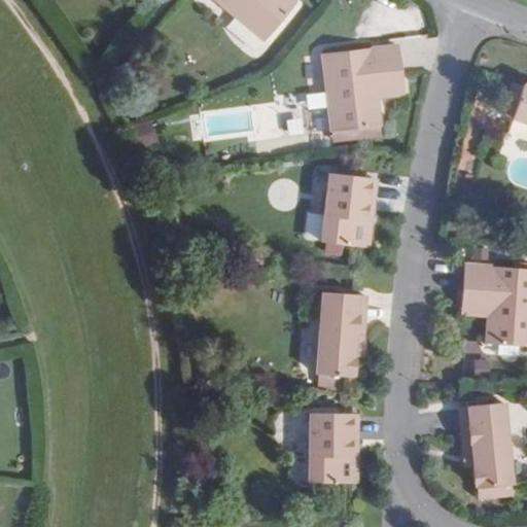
[(296,3),(291,0),(215,0),(265,41),(296,3)]
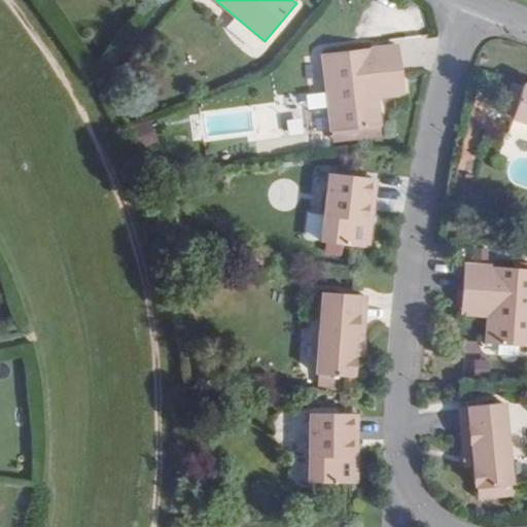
[(400,74),(397,46),(390,47),(322,55),(331,132),(380,126),(377,98),(375,77),(400,74)]
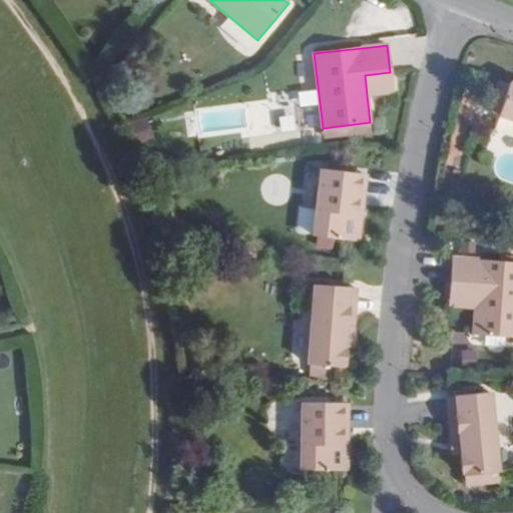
[(390,72),(365,75),(367,95),(393,92),(390,72)]
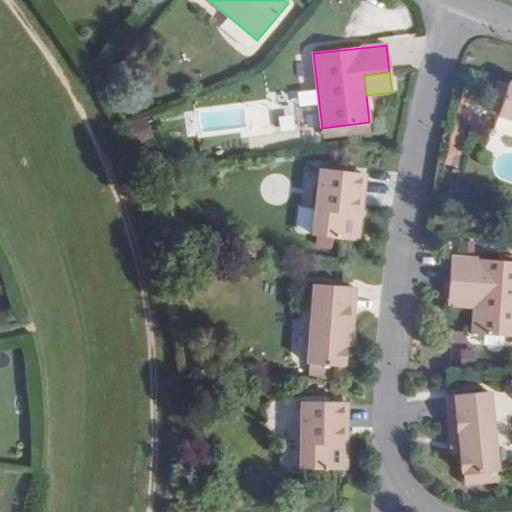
[(511,82),(511,84),(508,83),(506,89),(496,85),(490,104),(500,107),(498,114),(497,115),(511,119),(511,82)]
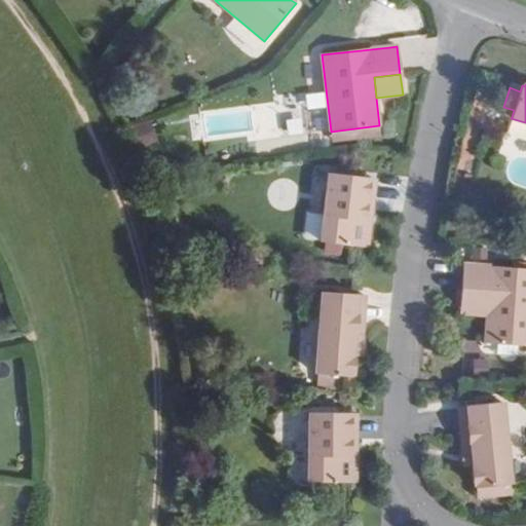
[(503,107),(500,113),(512,117),(514,110),(503,107)]
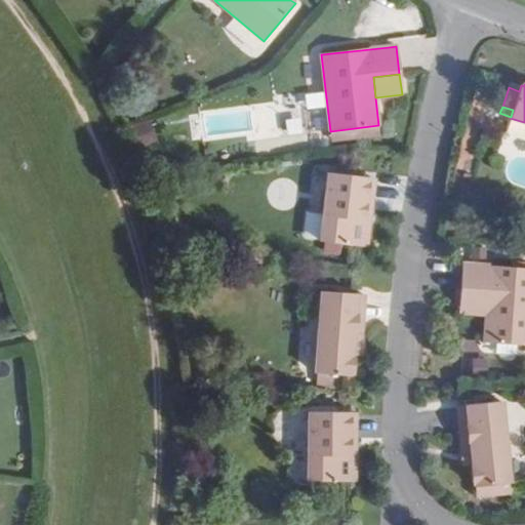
[(379,135),(378,125),(330,131),(331,142),(379,135)]
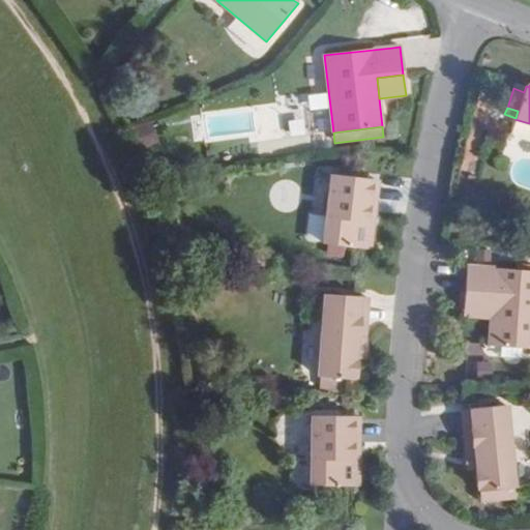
[(367,223),(372,180),(364,178),(331,174),(323,244),(362,248),(370,249),(374,223),(367,223)]
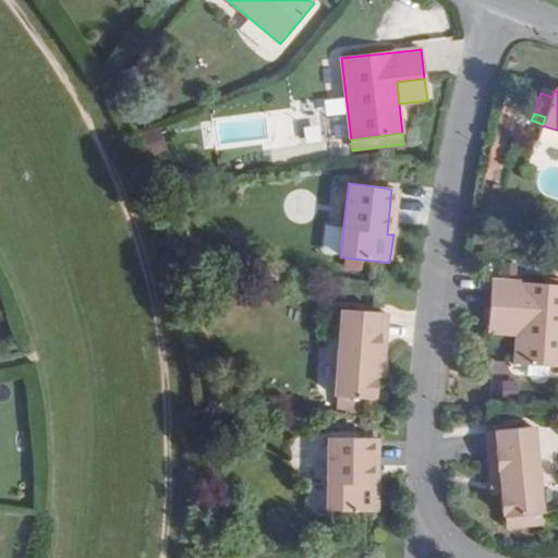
[(387,234),(393,234),(398,190),(391,190),(387,234)]
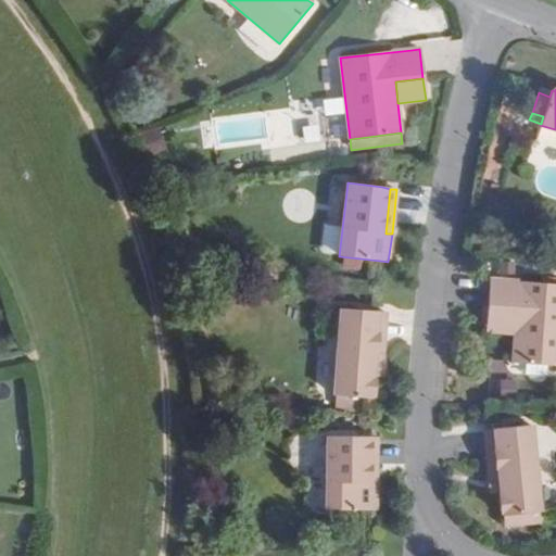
[(489,310),(517,312),(515,333),(513,363),(555,366),(555,283),(497,280),(490,279),(489,310)]
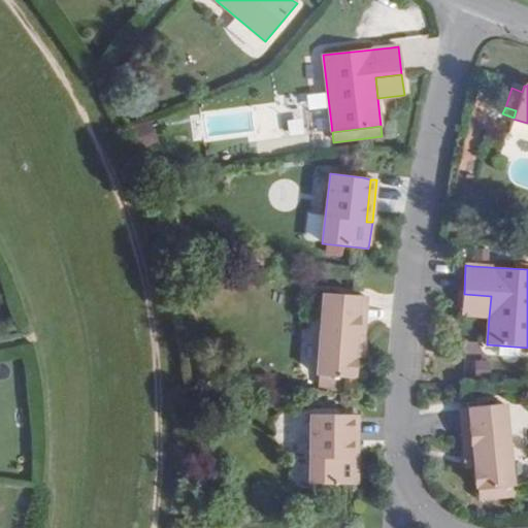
[(364,324),(366,297),(359,296),(323,294),(317,375),(318,376),(318,387),(339,388),(339,377),(343,377),(352,377),(352,374),(354,374),(355,360),(353,360),(353,355),(356,324),(364,324)]
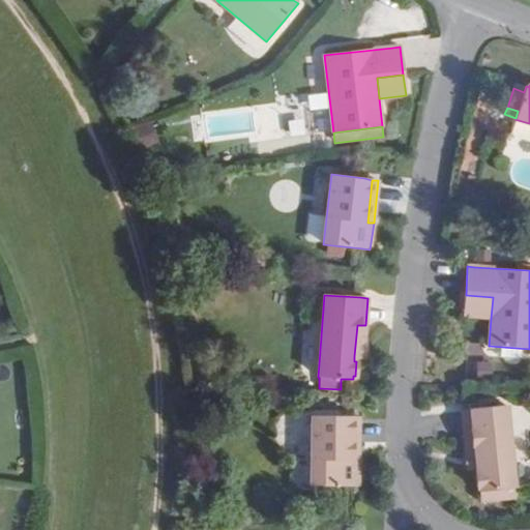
[(493,297),(466,295),(464,316),(491,318),(493,297)]
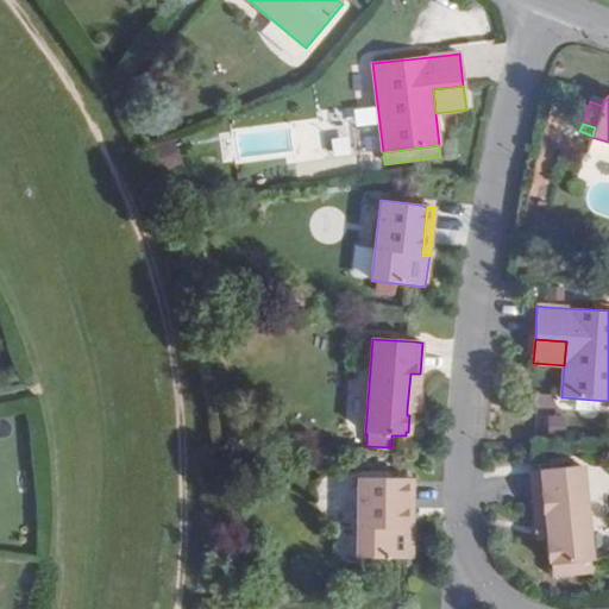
[(418,410),(420,374),(410,374),(407,409),(418,410)]
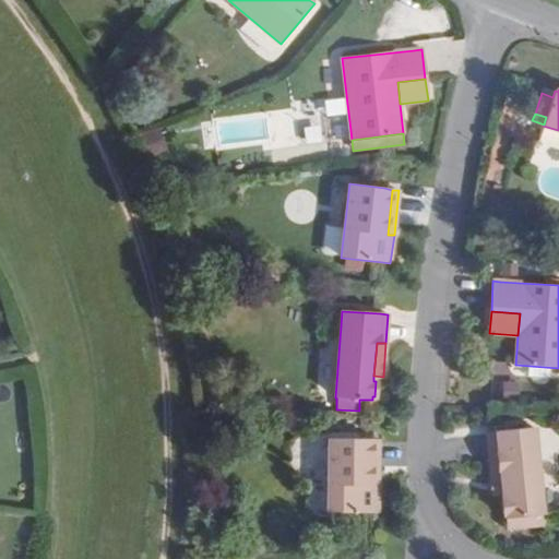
[(533,428),(496,431),(487,432),(490,462),(500,461),(503,494),(503,500),(501,500),(503,514),(506,514),(506,519),(543,514),(533,428)]
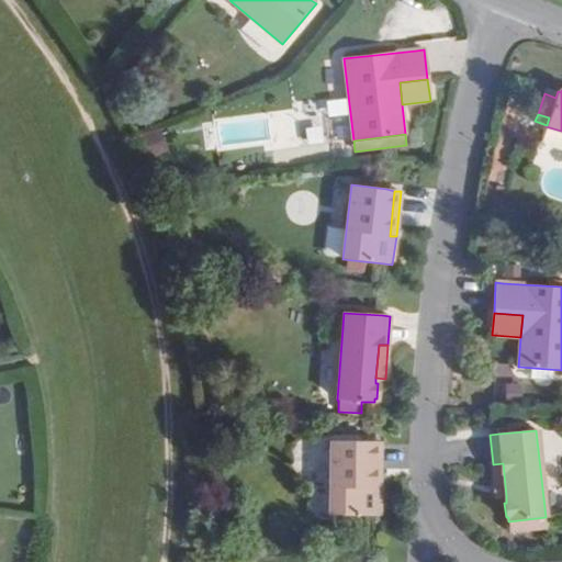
[(374,442),(367,441),(330,441),(329,515),(372,516),(380,516),(380,487),(373,487),(374,442)]
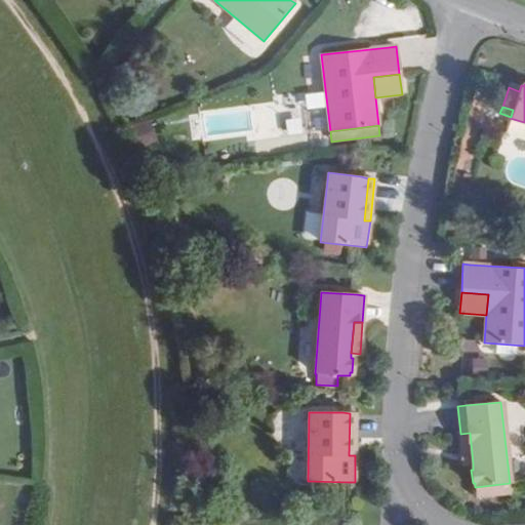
[(470,433),(460,434),(463,465),(473,463),(470,433)]
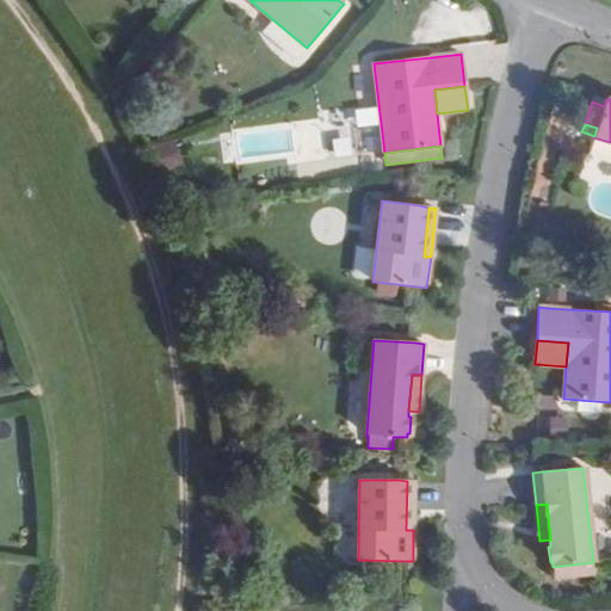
[(554,580),(594,576),(593,562),(553,567),(554,580)]
